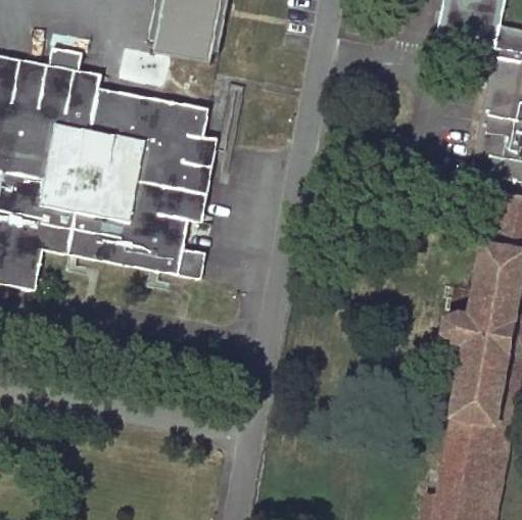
[(151,0),(145,39),(219,52),(228,0),(151,0)]
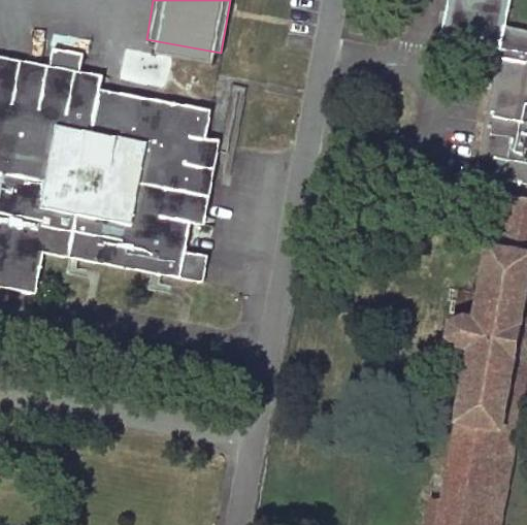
[(526,28),(506,24),(511,0),(448,0),(440,44),(497,56),(476,172),(526,182),(526,28)]
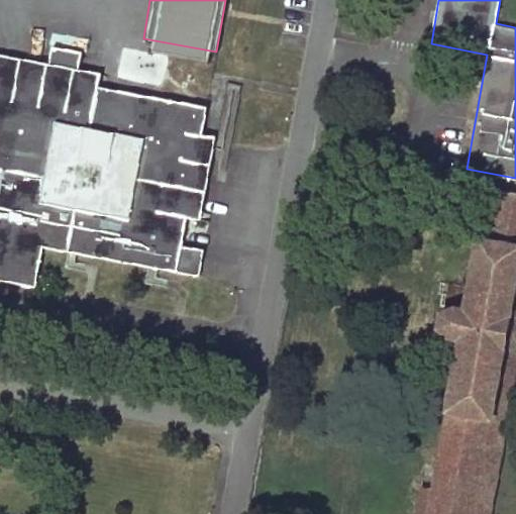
[(99,87),(74,82),(77,68),(80,52),(49,46),(47,62),(44,77),(0,68),(0,279),(37,286),(44,246),(200,276),(205,249),(181,245),(187,216),(202,132),(207,107),(99,87)]
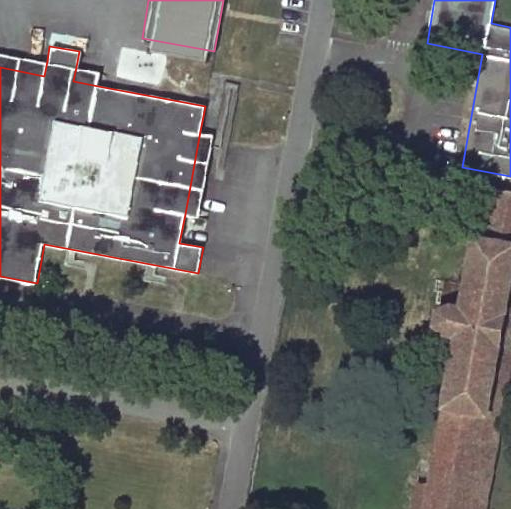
[(0,67),(44,76),(47,61),(0,52),(0,67)]
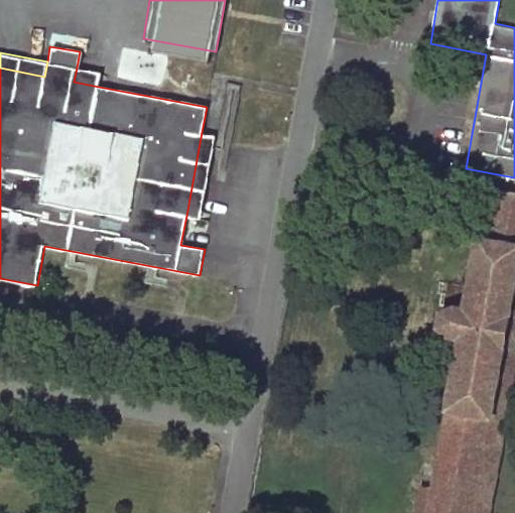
[(77,68),(74,82),(99,87),(101,73),(77,68)]
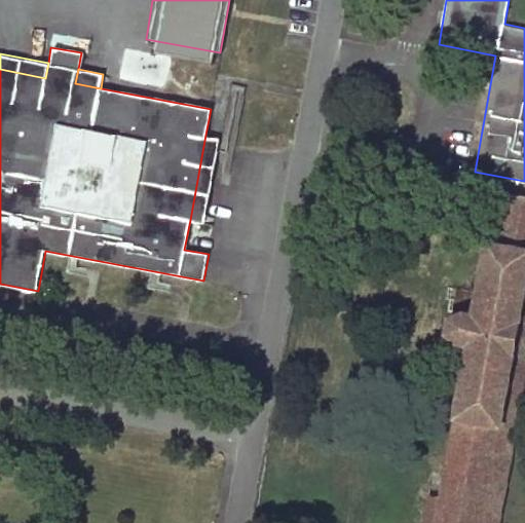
[(205,135),(190,220),(204,223),(219,138),(205,135)]
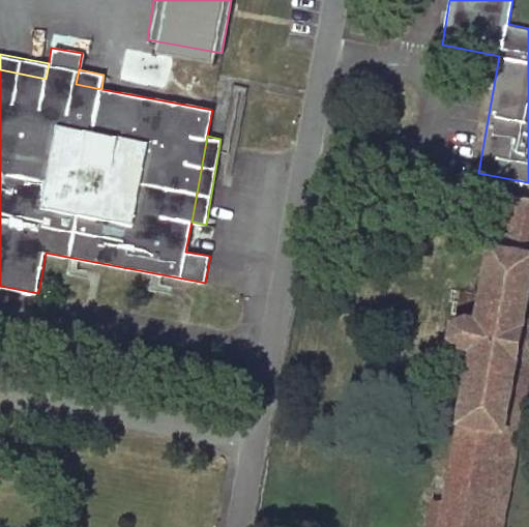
[(450,475),(447,488),(435,486),(427,526),(483,526),(528,282),(528,196),(502,191),(485,292),(461,289),(451,337),(464,346),(474,349),(450,475)]
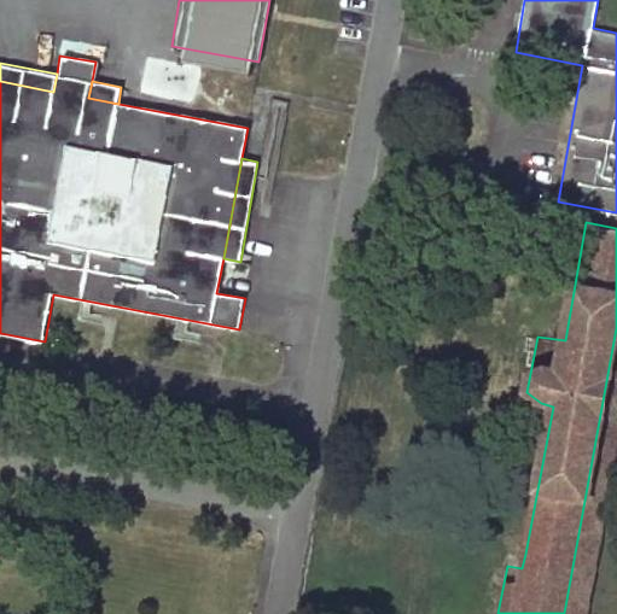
[(223,258),(216,293),(245,298),(246,298),(252,263),(240,262),(223,258)]
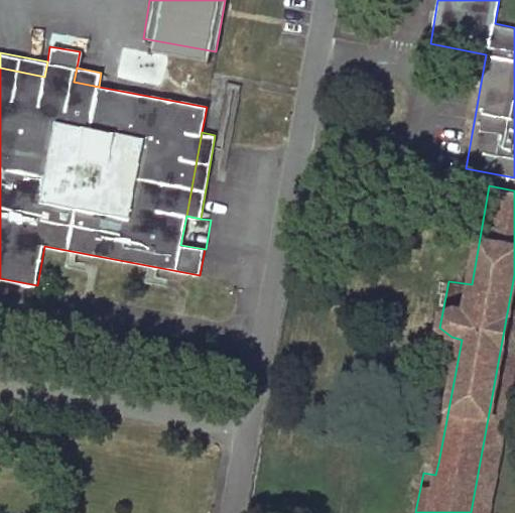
[(514,274),(471,512),(487,512),(514,362),(514,274)]
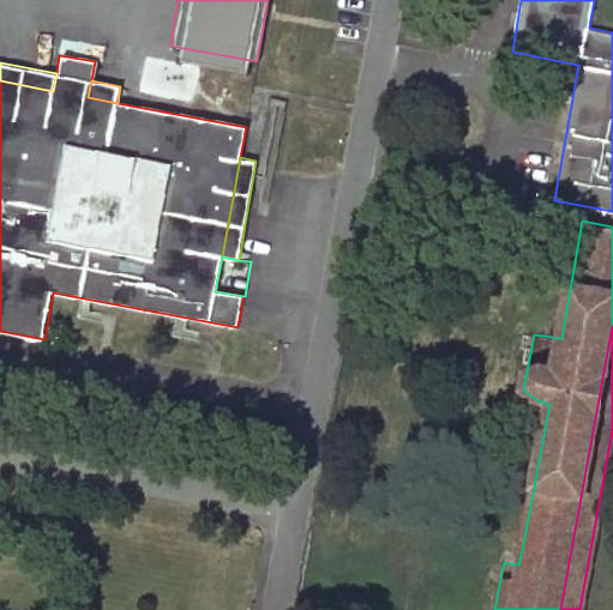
All buildings are outlined.
